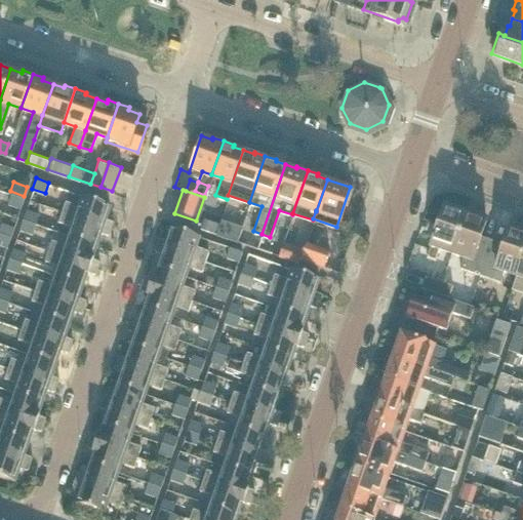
[(19,206),(24,196),(10,191),(6,202),(19,206)]
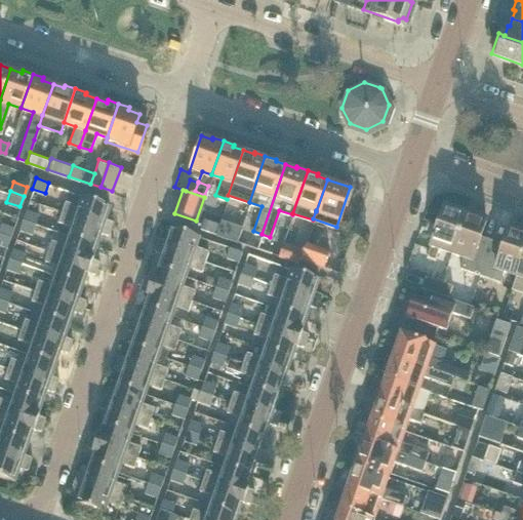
[(104,216),(109,203),(82,194),(78,204),(65,199),(62,209),(110,227),(112,220),(104,216)]
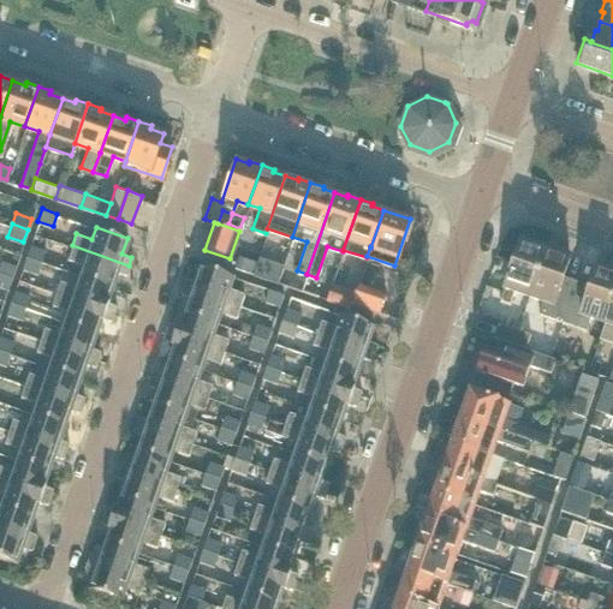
[(528,293),(543,246),(519,238),(499,298),(509,302),(513,288),(528,293)]
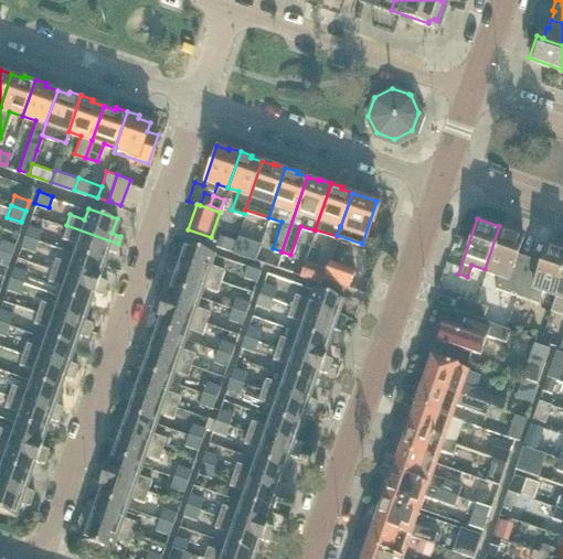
[(24,235),(38,239),(42,228),(28,224),(24,235)]
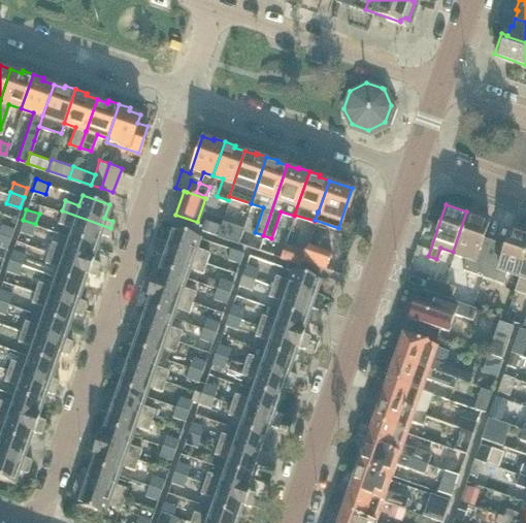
[(108,234),(110,228),(62,210),(58,222),(71,226),(68,235),(95,244),(100,231),(108,234)]
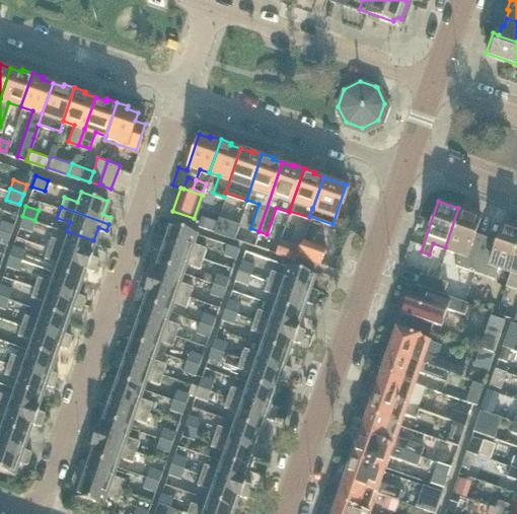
[(471,238),(479,215),(458,208),(445,247),(457,251),(453,263),(473,270),(483,242),(471,238)]
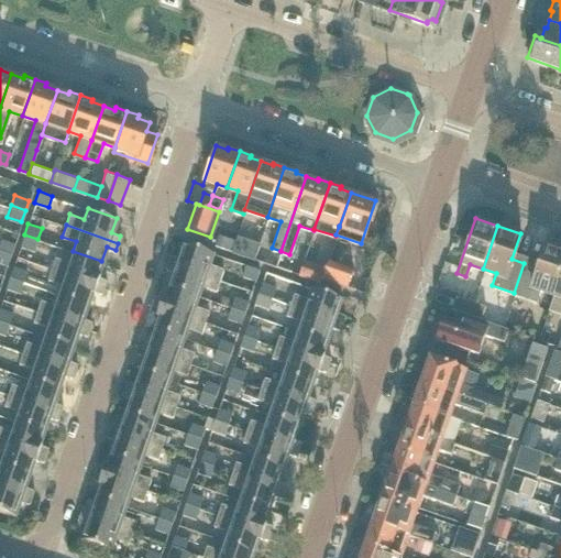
[(34,250),(37,239),(24,234),(20,244),(34,250)]
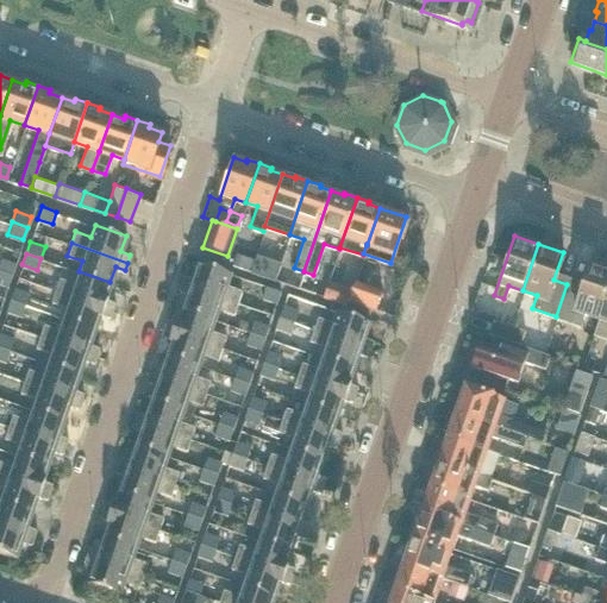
[(0,269),(11,272),(16,262),(0,256),(0,269)]
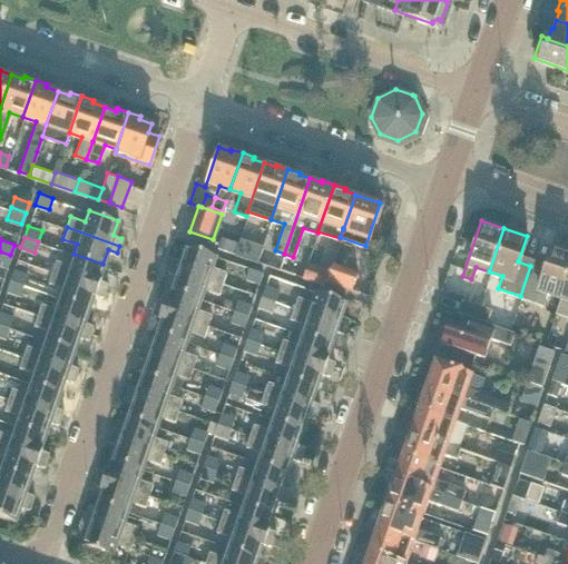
[(256,260),(261,246),(245,240),(241,255),(256,260)]
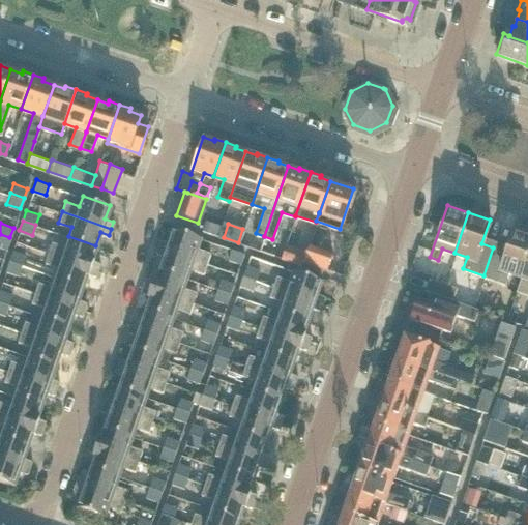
[(197,245),(200,237),(172,227),(168,240),(158,238),(156,244),(206,262),(210,251),(197,245)]
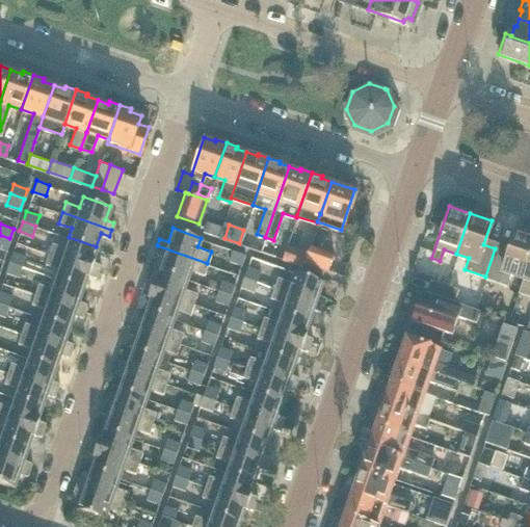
[(522,275),(529,252),(529,233),(514,229),(506,252),(496,248),(498,241),(497,241),(495,248),(485,277),(505,284),(509,271),(522,275)]
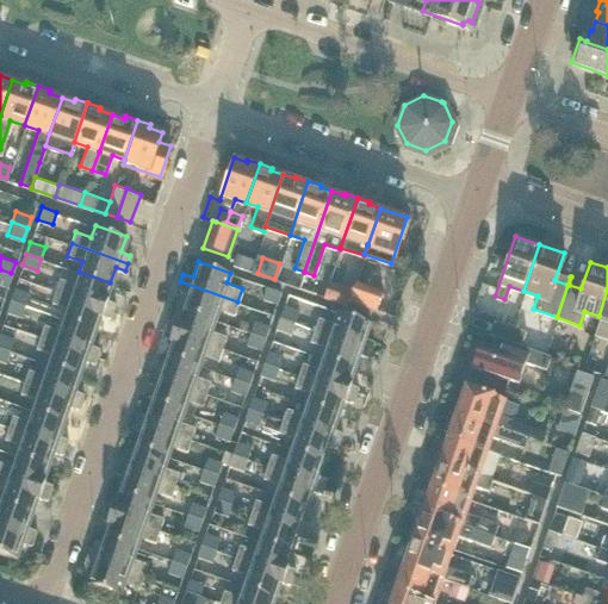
[(0,282),(7,285),(11,273),(0,269),(0,282)]
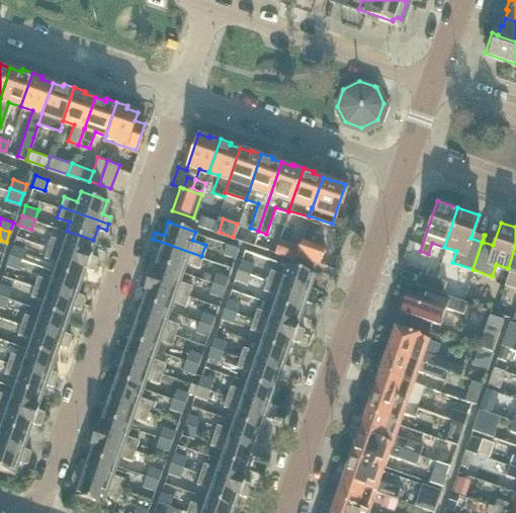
[(89,253),(93,240),(67,231),(64,240),(51,235),(48,245),(87,259),(95,262),(97,256),(89,253)]
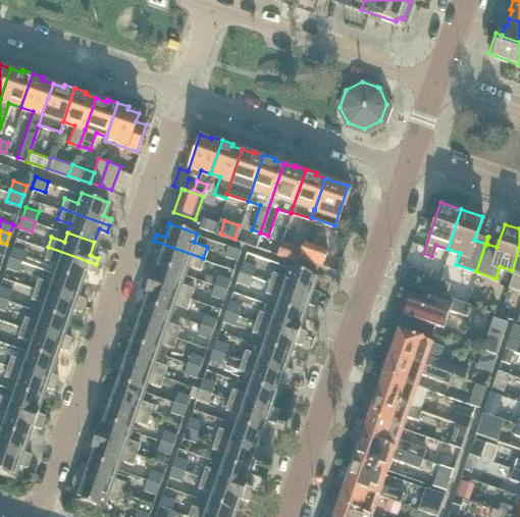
[(297,260),(298,255),(301,246),(281,239),(276,253),(297,260)]
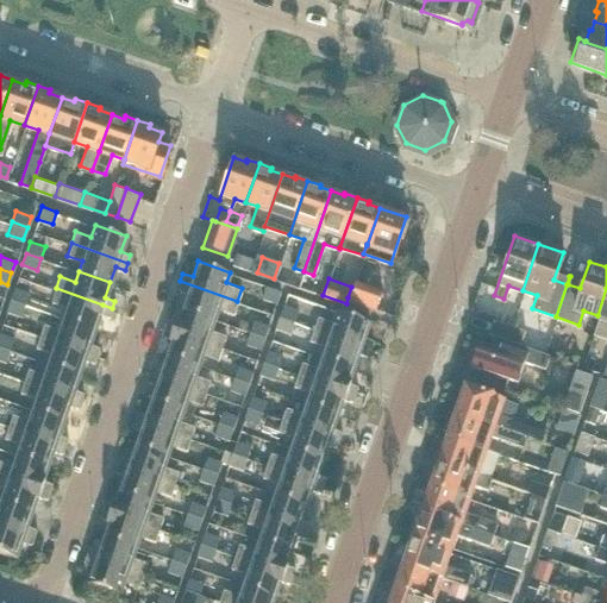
[(375,307),(381,289),(354,280),(351,287),(348,297),(375,307)]
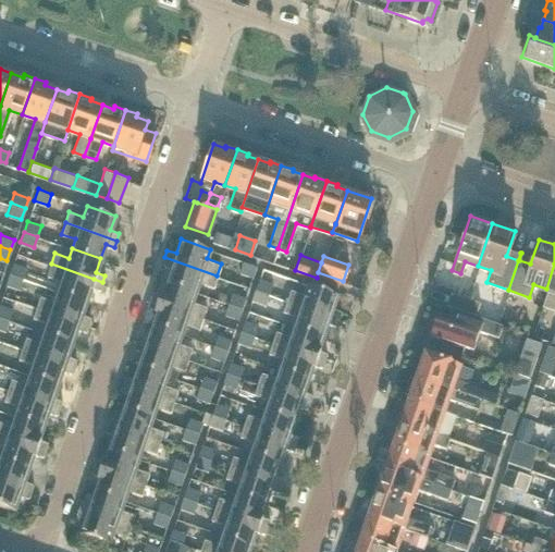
[(213,285),(217,276),(164,257),(162,264),(171,267),(167,281),(195,291),(199,281),(213,285)]
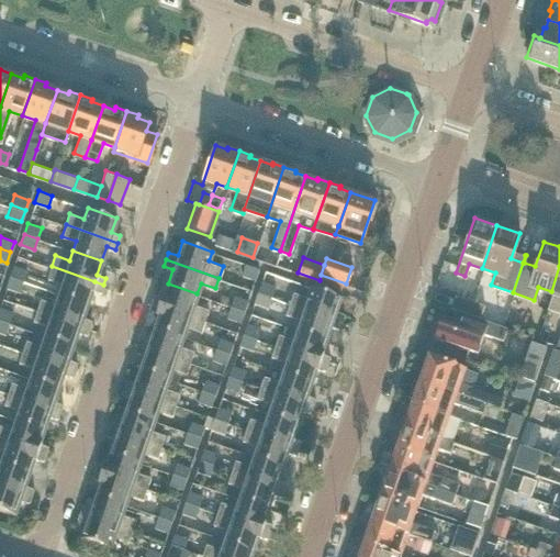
[(254,278),(257,267),(244,263),(239,273),(254,278)]
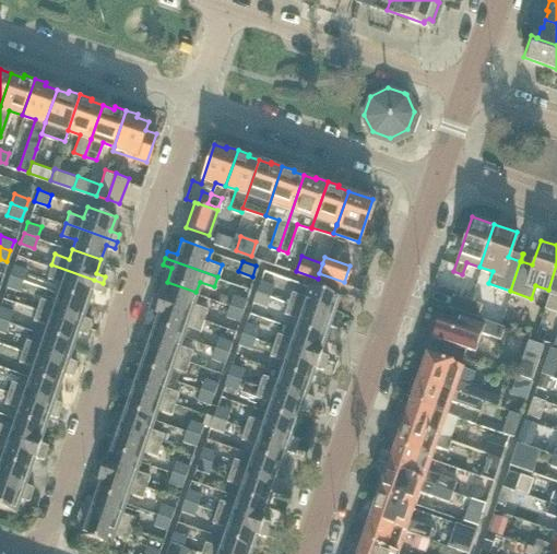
[(10,274),(23,279),(26,268),(13,263),(10,274)]
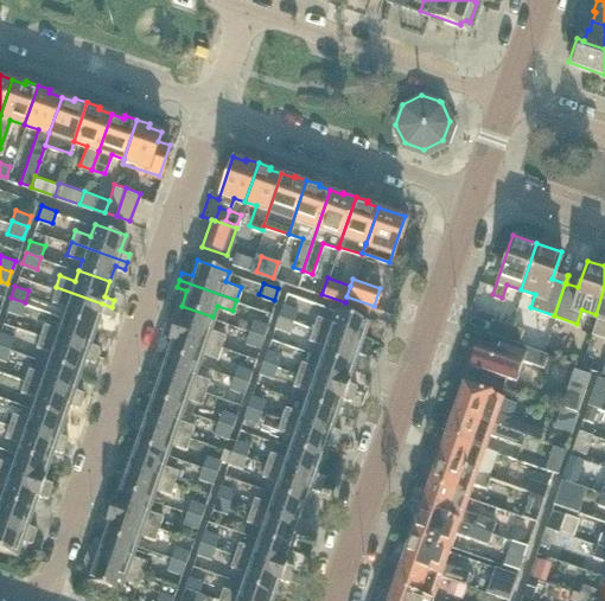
[(112,307),(102,304),(56,287),(51,300),(67,305),(63,315),(94,326),(100,311),(109,314),(112,307)]
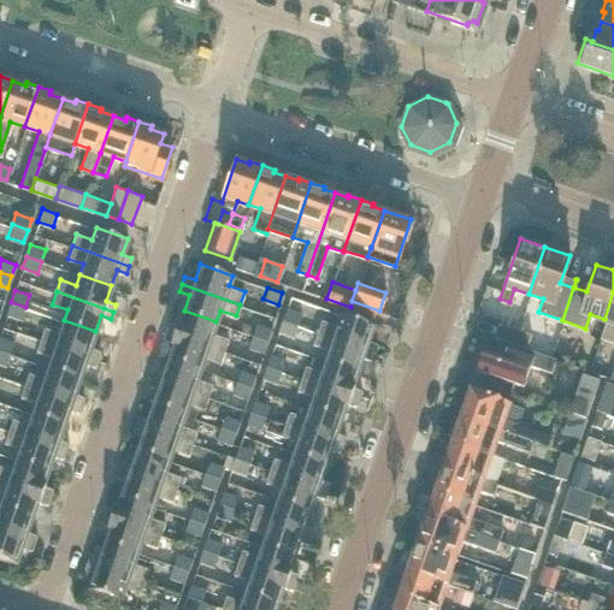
[(613,291),(604,319),(600,332),(613,337),(613,291)]
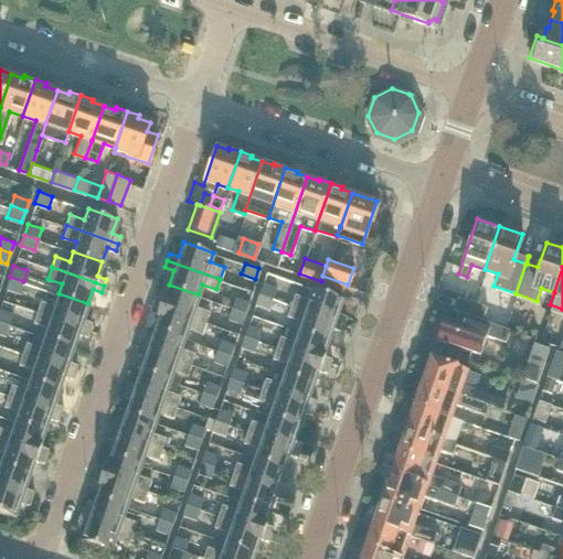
[(20,292),(23,281),(10,277),(6,288),(20,292)]
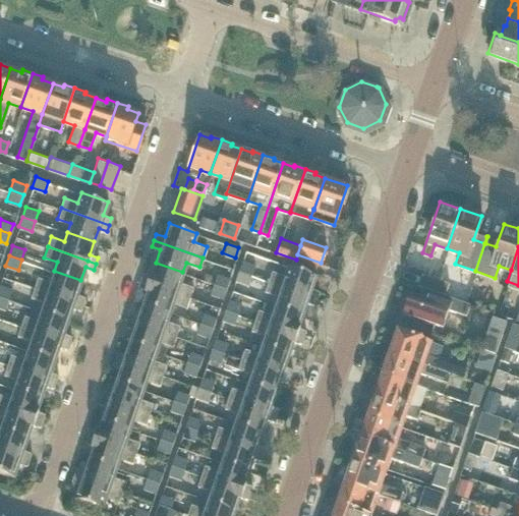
[(238,270),(251,274),(254,265),(241,260),(238,270)]
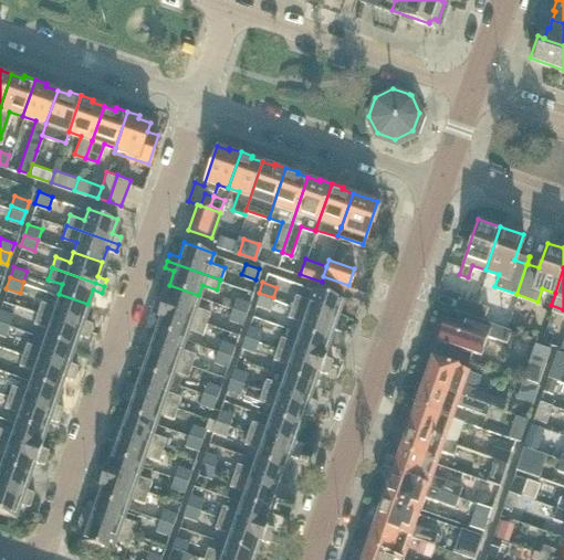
[(196,304),(198,295),(169,285),(164,299),(155,296),(153,303),(206,321),(210,309),(196,304)]
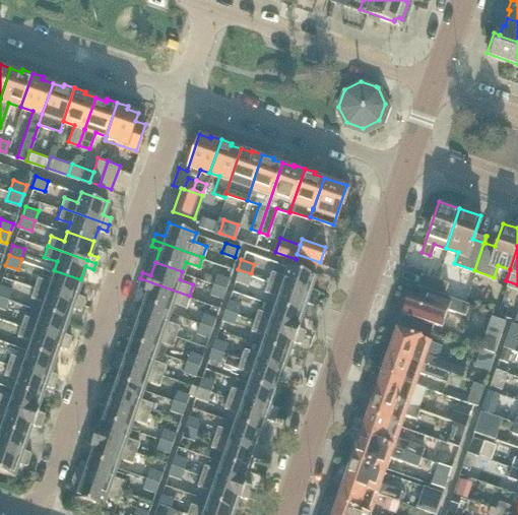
[(310,286),(315,273),(287,264),(283,273),(271,269),(267,279),(316,296),(318,290),(310,286)]
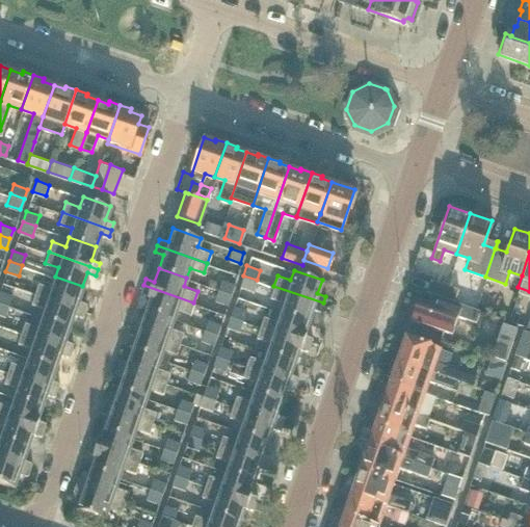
[(253,290),(257,280),(243,275),(240,286),(253,290)]
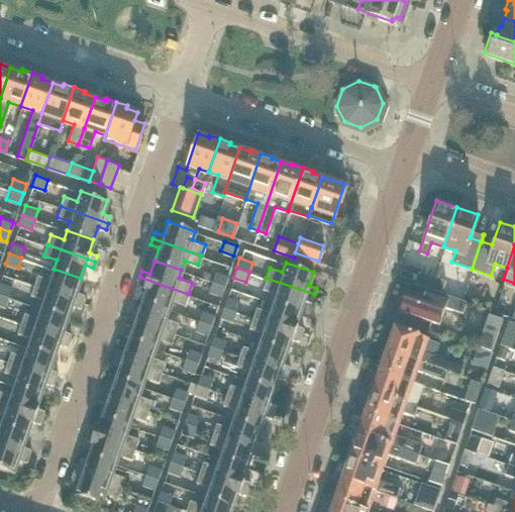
[(76,291),(80,278),(54,269),(50,278),(37,274),(33,284),(74,297),(82,300),(84,294),(76,291)]
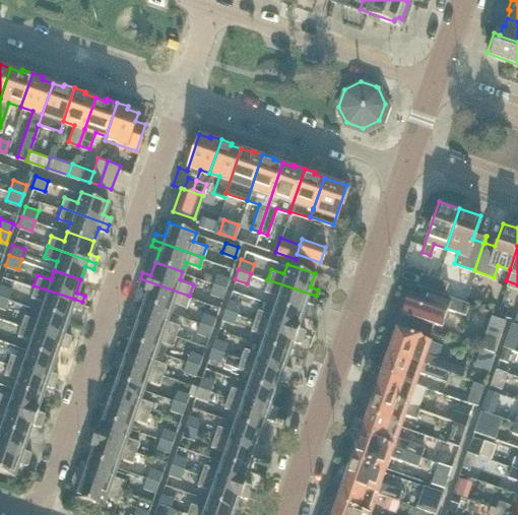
[(447,281),(437,277),(419,271),(415,283),(421,284),(443,294),(447,281)]
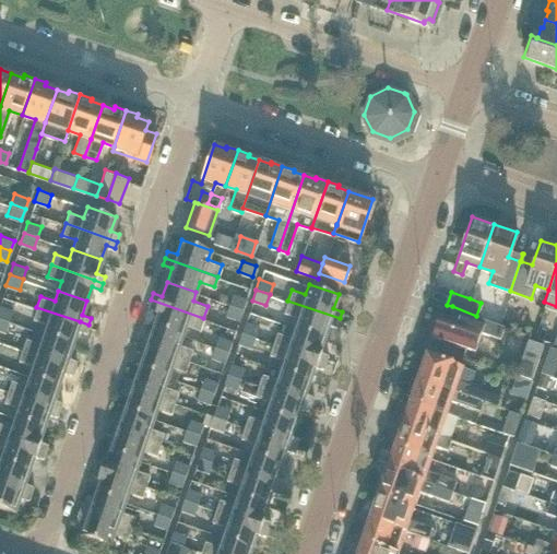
[(228,303),(241,307),(246,297),(232,293),(228,303)]
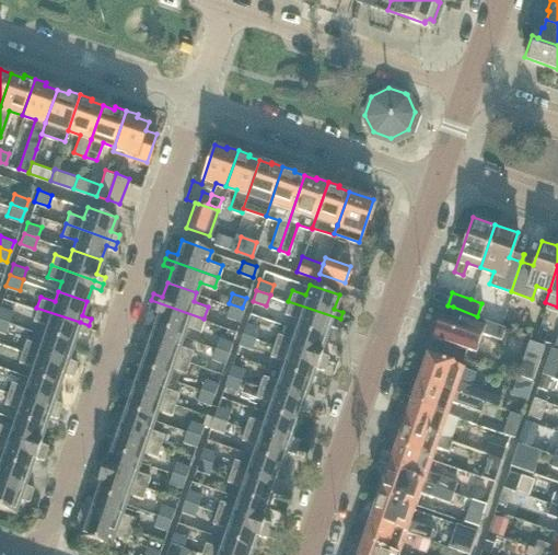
[(197,339),(200,328),(204,319),(151,300),(149,307),(158,310),(152,324),(182,335),(197,339)]
